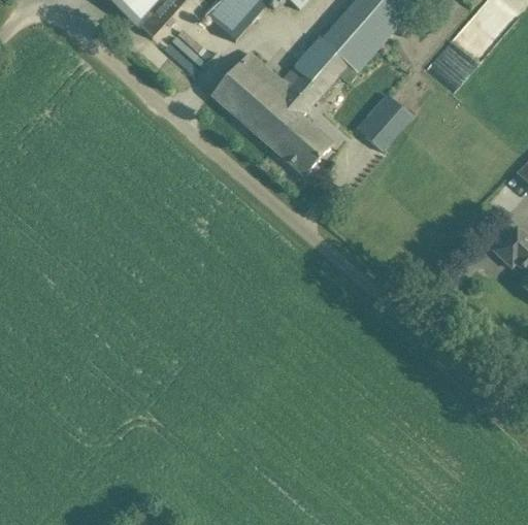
[(109,0),(141,28),(165,0),(109,0)]
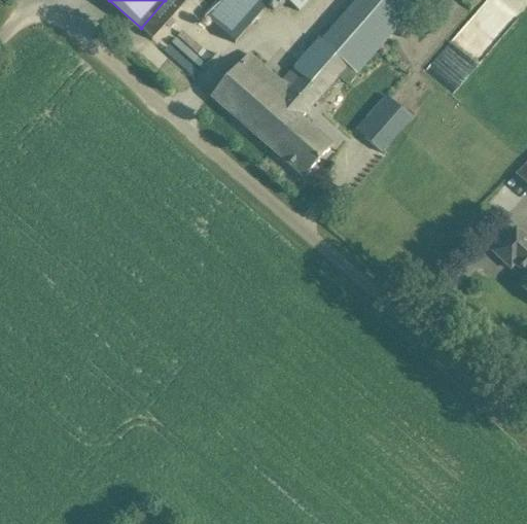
[(288,0),(299,9),(307,0),(216,0),(204,14),(236,41),(271,0),(288,0)]
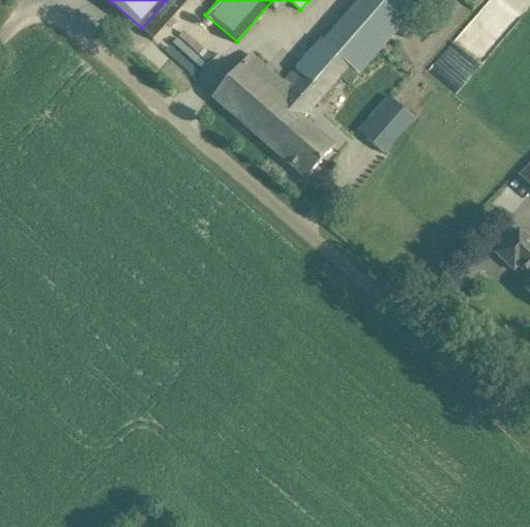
[(283,81),(251,52),(212,96),(306,178),(334,145),(303,118),(341,75),(350,83),(359,72),(320,37),(283,81)]
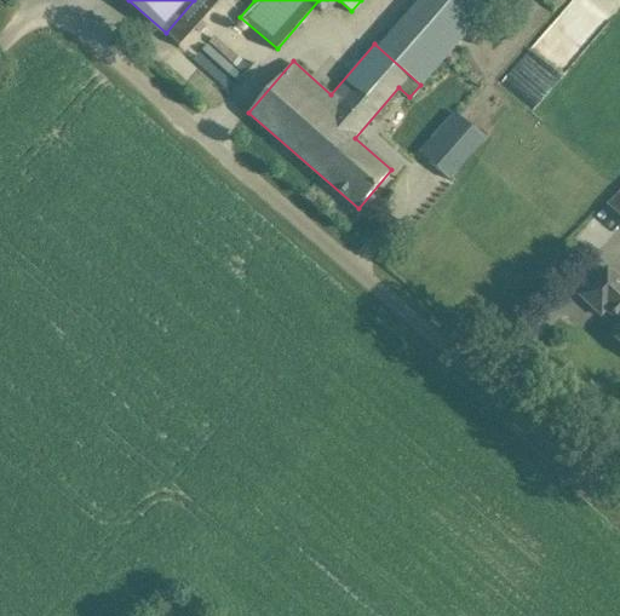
[(449,178),(483,138),(457,116),(423,156),(449,178)]
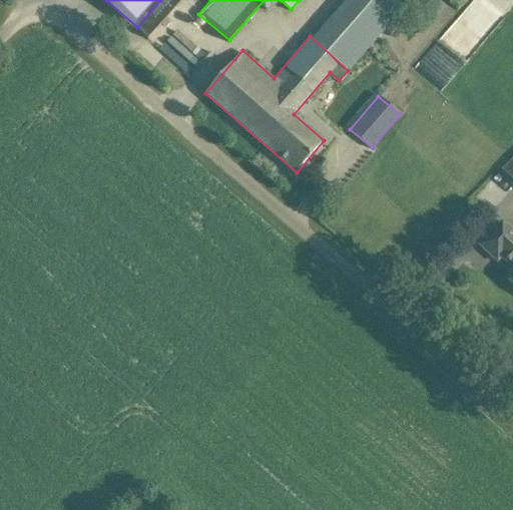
[(512,174),(512,155),(503,165),(512,174)]
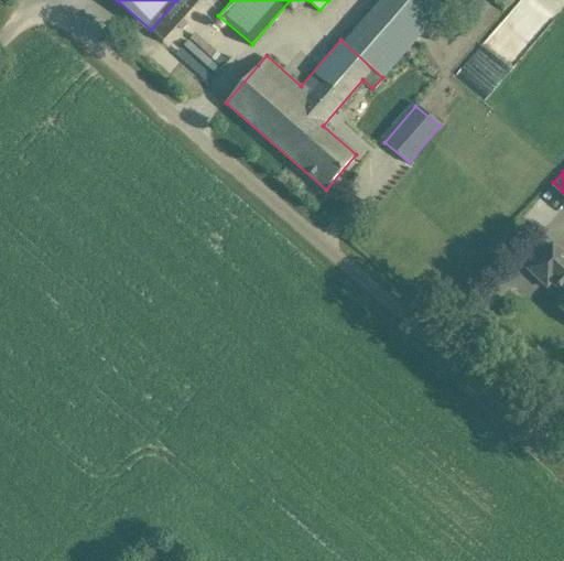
[(563,252),(552,243),(528,268),(546,287),(552,281),(563,292),(563,293),(554,303),(563,312),(563,252)]
